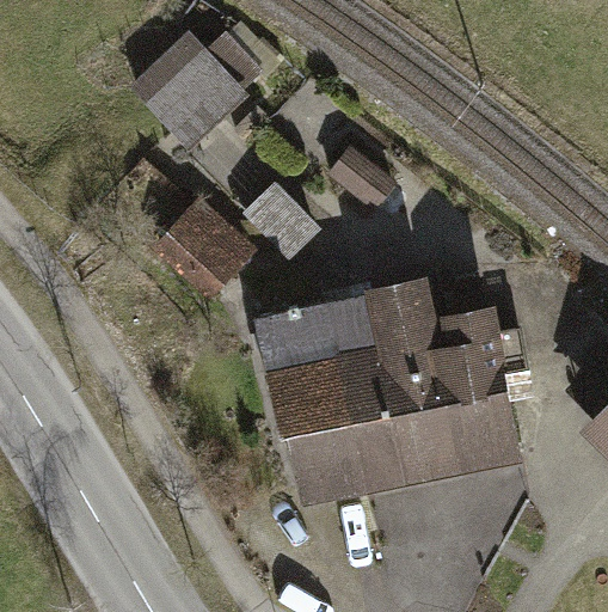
[(188,31),(128,86),(185,148),(265,74),(226,30),(204,49),(188,31)]
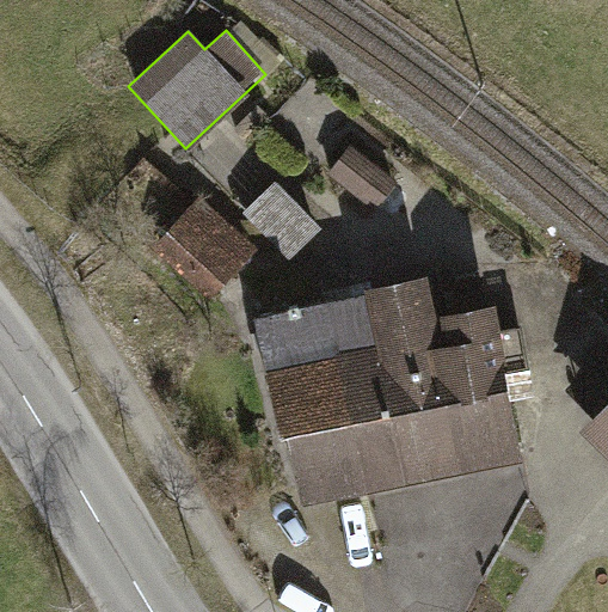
[(348,145),(325,176),(375,212),(398,182),(348,145)]
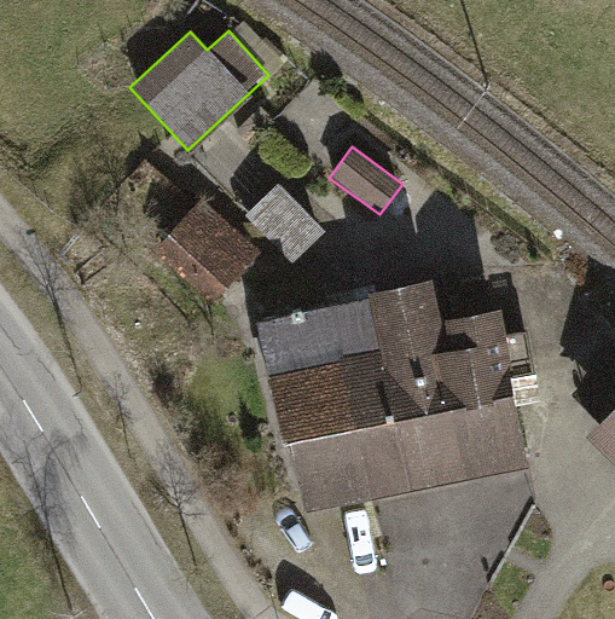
[(274,180),(244,212),(295,260),(325,229),(274,180)]
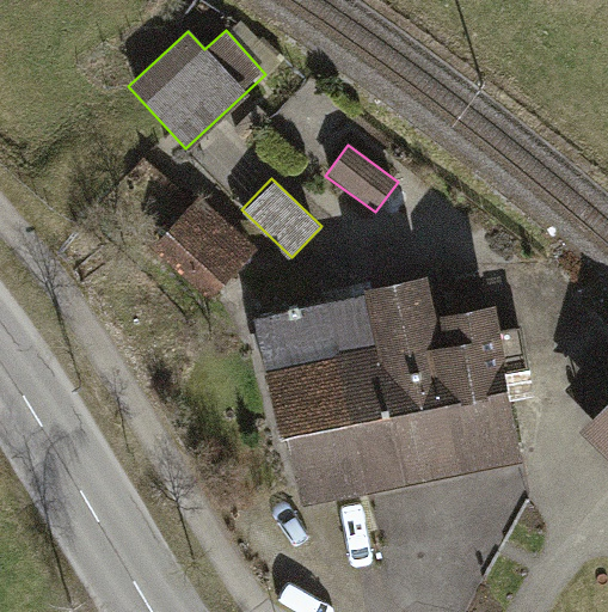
[(195,200),(148,252),(207,304),(253,250),(195,200)]
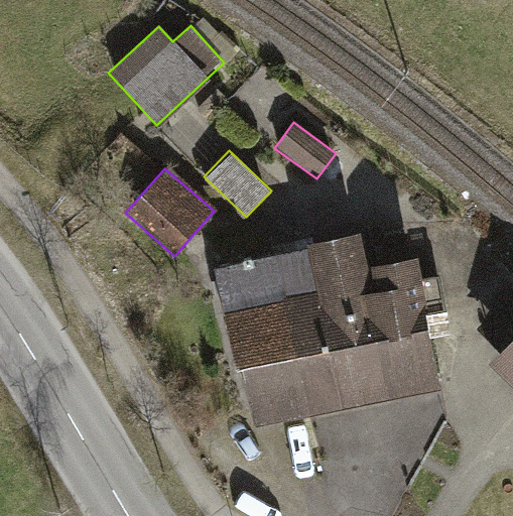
[(355,407),(394,398),(367,271),(359,238),(308,249),(343,409),(355,407)]
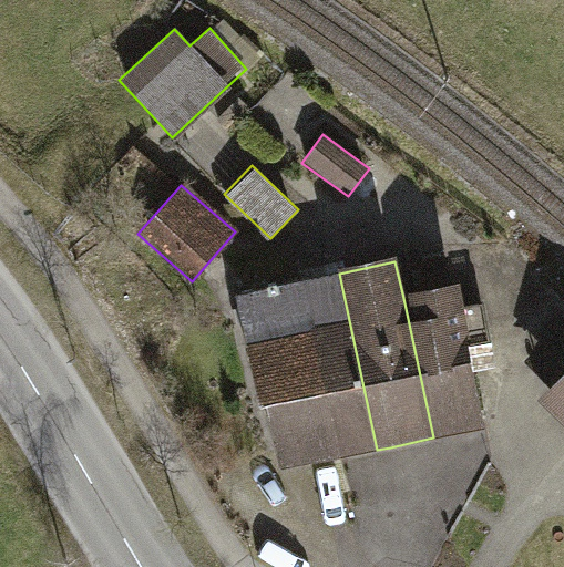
[(337,459),(377,450),(339,274),(308,280),(298,282),(337,459)]
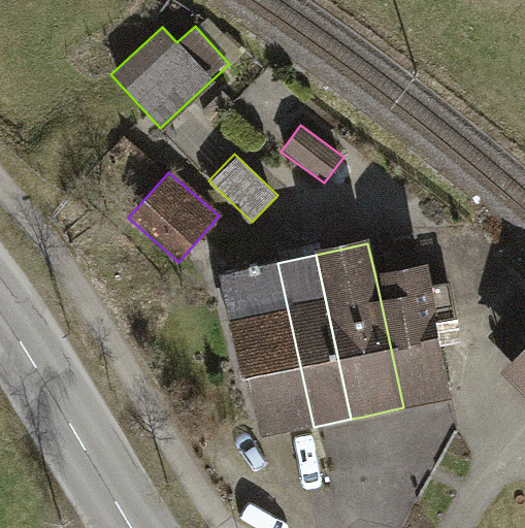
[(303,429),(314,427),(277,263),(222,275),(257,439),(303,429)]
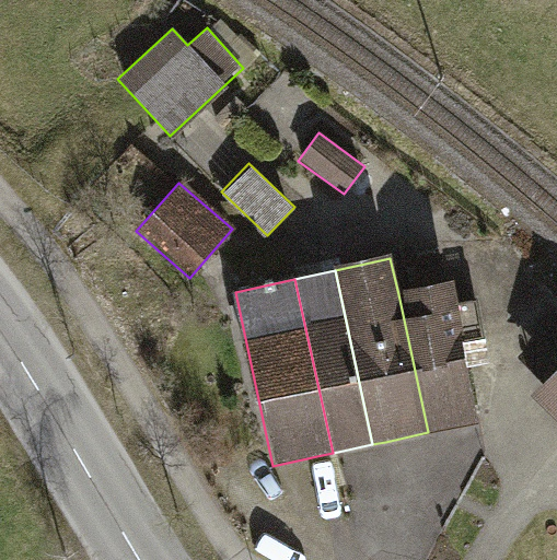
[(453,283),(398,294),(428,432),(484,420),(473,372),(484,370),(497,368),(490,337),(484,338),(476,303),(459,307),(453,283)]
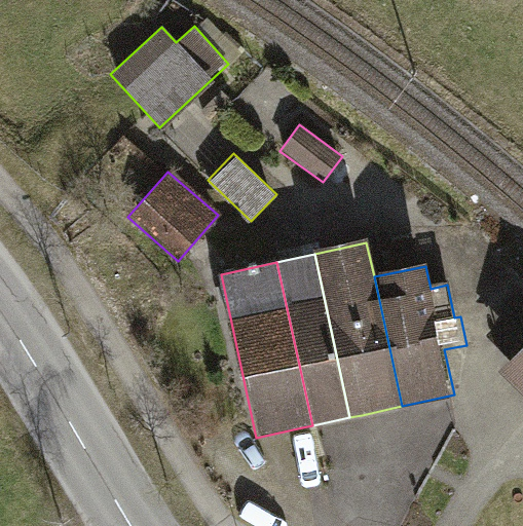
[(513,360),(503,369),(522,388),(522,309),(493,340),(513,360)]
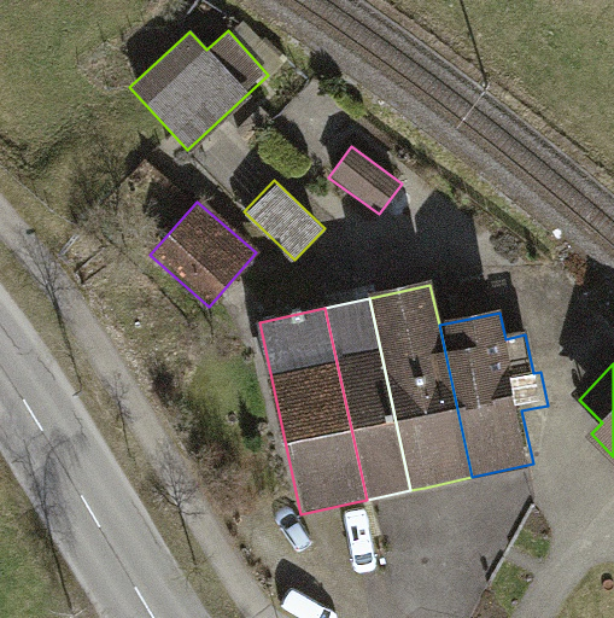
All buildings are outlined.
